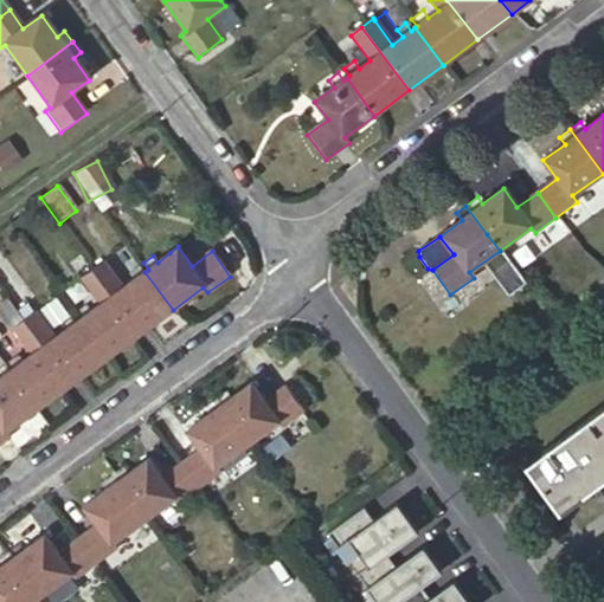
[(158,263),(169,253),(165,246),(153,256),(158,263)]
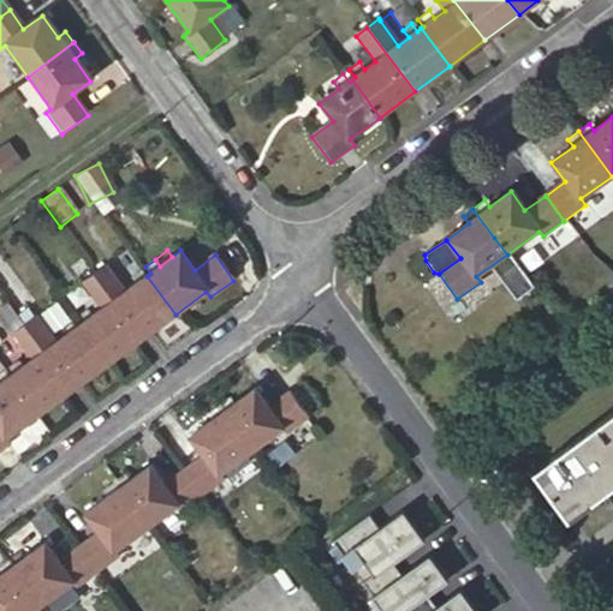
[(176,315),(147,276),(144,277),(140,270),(129,279),(134,286),(124,293),(103,267),(93,275),(141,340),(176,315)]
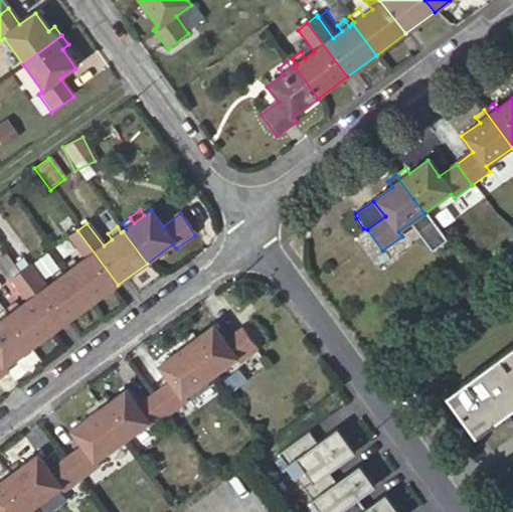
[(108,293),(118,285),(77,230),(68,237),(84,260),(76,266),(71,260),(62,267),(67,273),(65,274),(89,306),(108,293)]
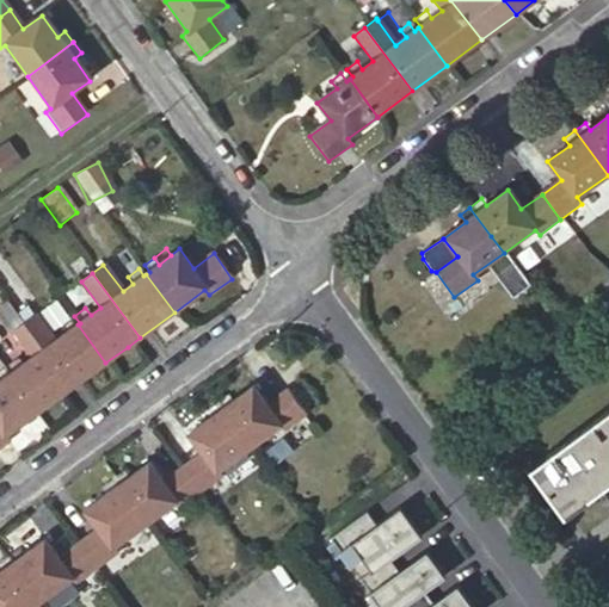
[(72,388),(105,363),(78,324),(74,328),(68,320),(57,328),(63,335),(53,342),(35,315),(24,323),(72,388)]
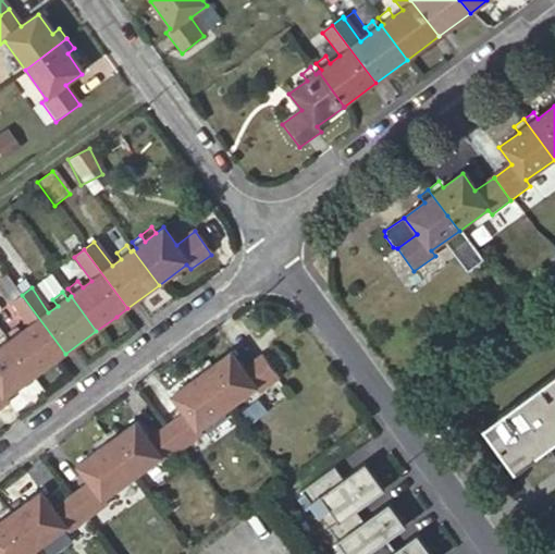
[(57,360),(65,354),(22,295),(11,304),(29,327),(20,333),(14,327),(5,334),(11,341),(8,343),(33,378),(57,360)]
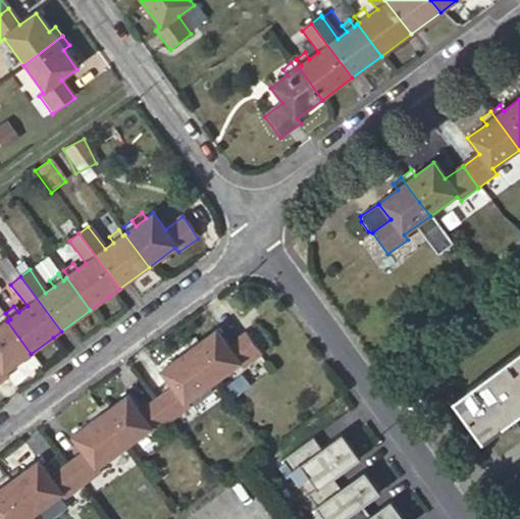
[(5,372),(31,354),(7,321),(4,323),(0,316),(0,384),(9,377),(5,372)]
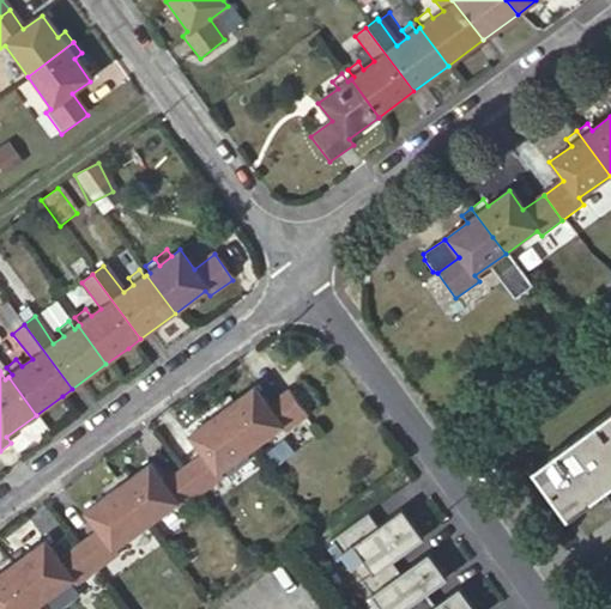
[(288,393),(308,418),(321,408),(301,382),(288,393)]
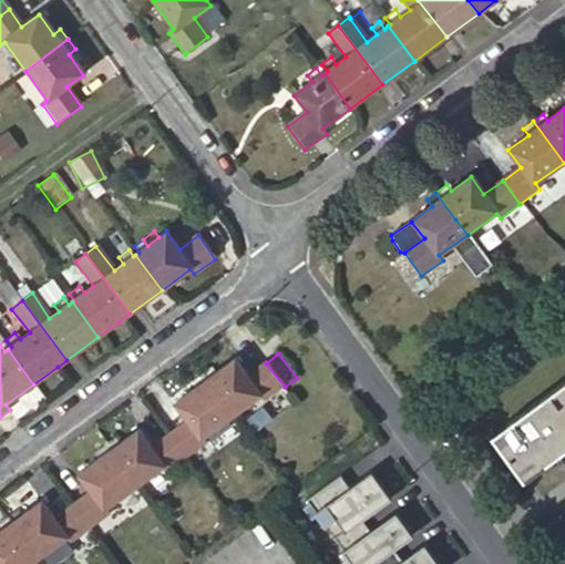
[(208,369),(198,376),(230,419),(260,397),(265,402),(285,387),(266,363),(247,377),(234,360),(214,376),(208,369)]
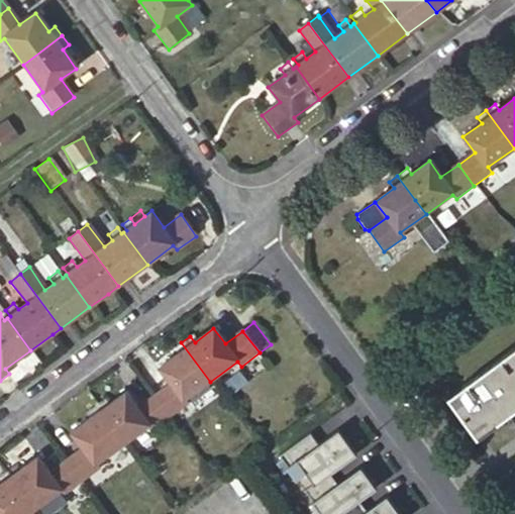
[(171,385),(153,397),(170,419),(189,406),(185,401),(210,382),(181,342),(173,348),(178,354),(159,369),(171,385)]
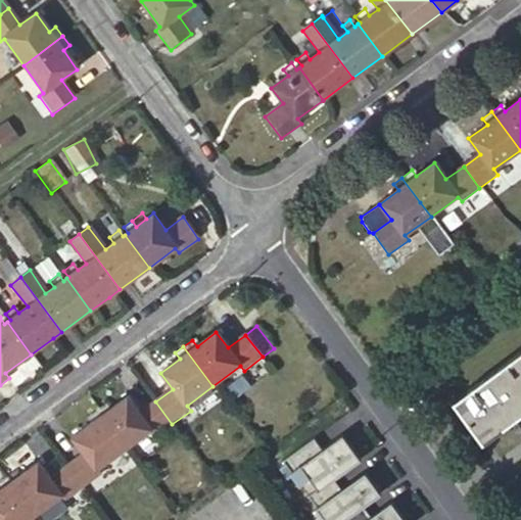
[(520,351),(455,402),(484,440),(520,413),(520,351)]
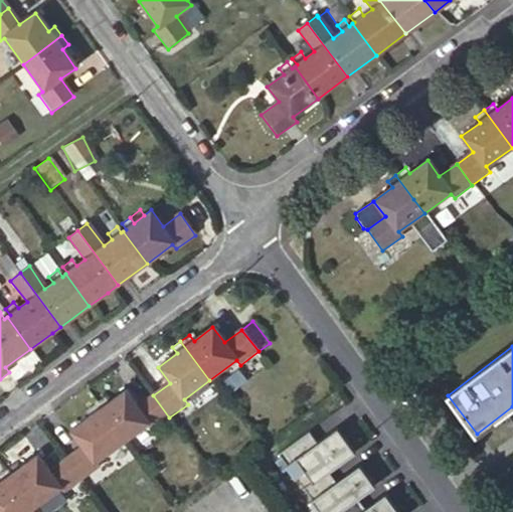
[(102,398),(94,404),(106,421),(122,444),(148,425),(151,431),(169,417),(153,395),(137,407),(125,391),(107,405),(102,398)]
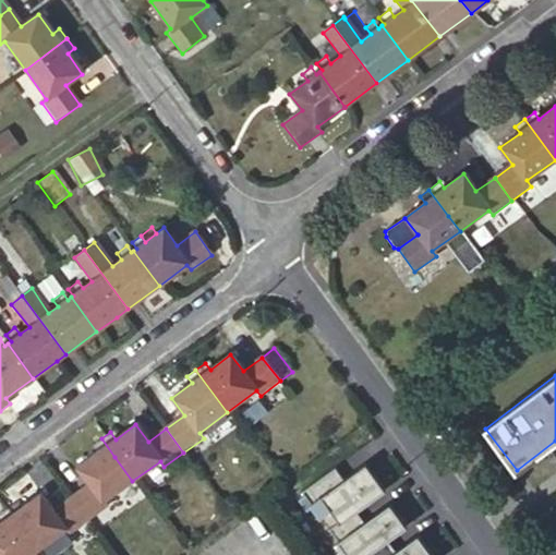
[(280,485),(274,491),(290,513),(370,454),(354,433),(280,485)]
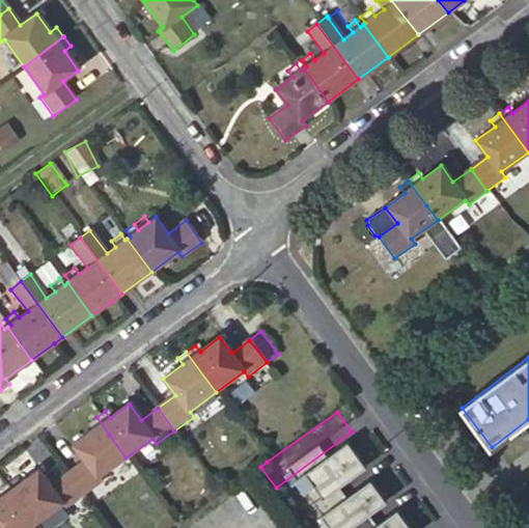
[(67,474),(84,496),(102,482),(99,477),(126,457),(109,435),(96,417),(87,424),(92,431),(73,445),(85,462),(67,474)]
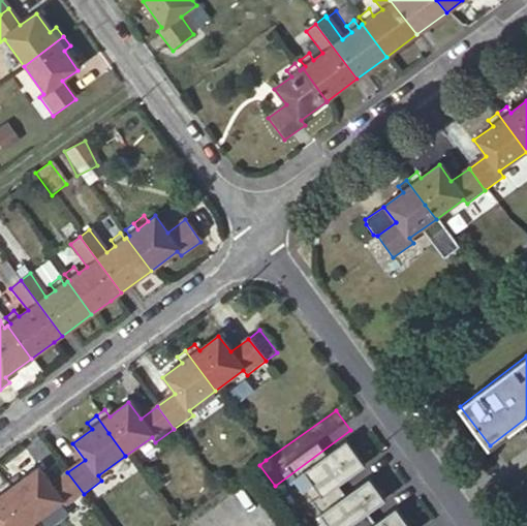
[(291,509),(304,525),(317,525),(340,509),(377,482),(384,476),(368,455),(291,509)]
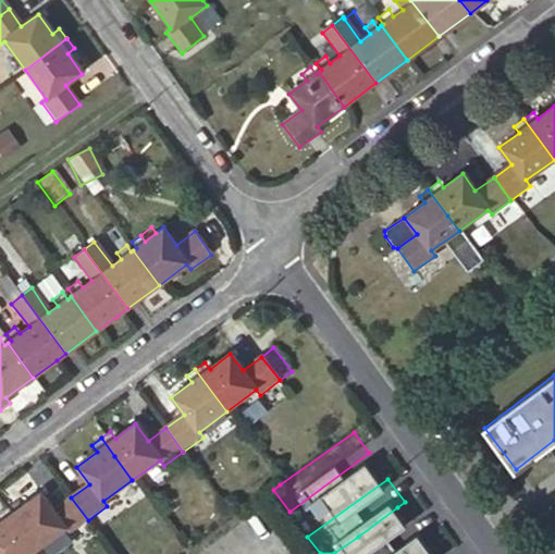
[(15,501),(5,508),(37,550),(64,530),(69,534),(88,520),(71,497),(53,511),(40,493),(21,507),(15,501)]
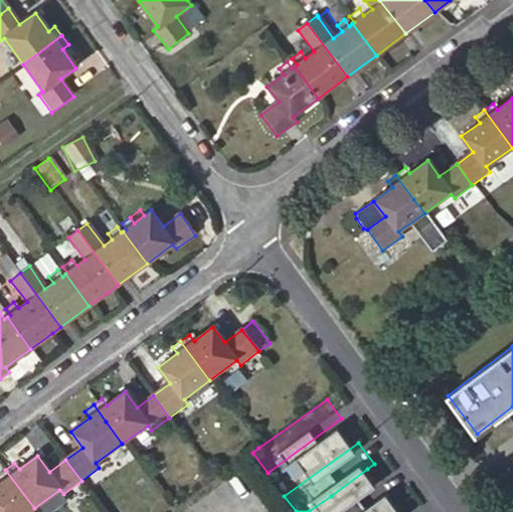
[(363,511),(386,495),(367,469),(331,496),(343,511),(363,511)]
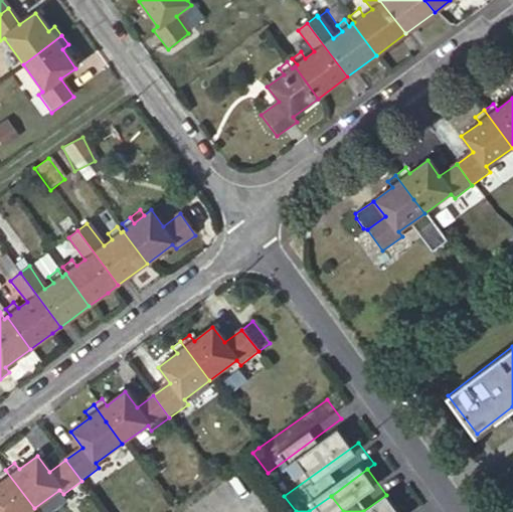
[(29,511),(34,508),(5,470),(0,473),(0,482),(1,483),(0,484),(0,511),(29,511)]
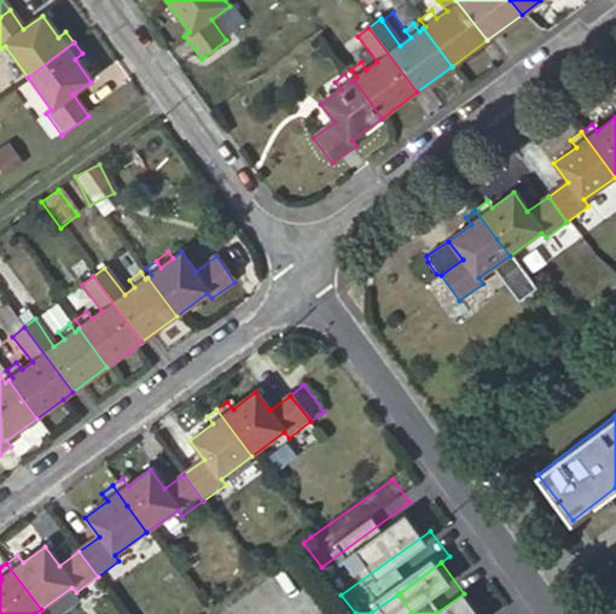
[(478,613),(464,594),(436,613),(478,613)]
